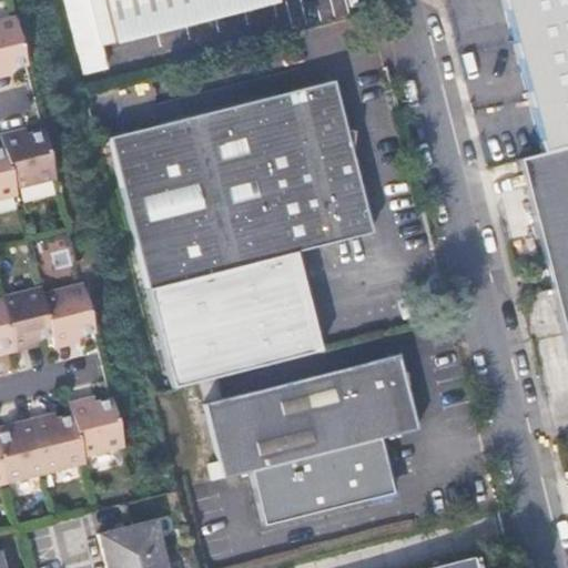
[(120,39),(111,0),(60,0),(80,78),(107,70),(101,43),(120,39)]
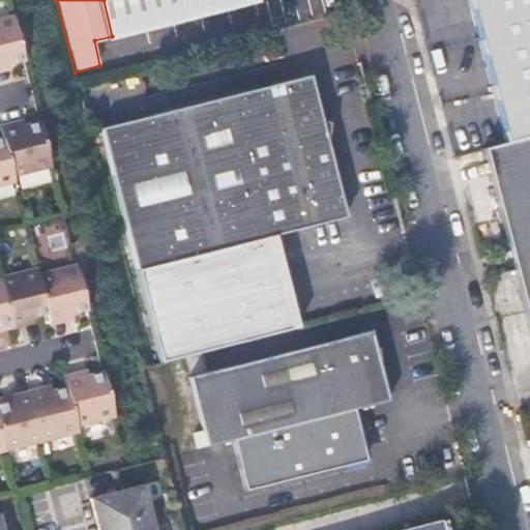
[(104,0),(112,36),(258,0),(104,0)]
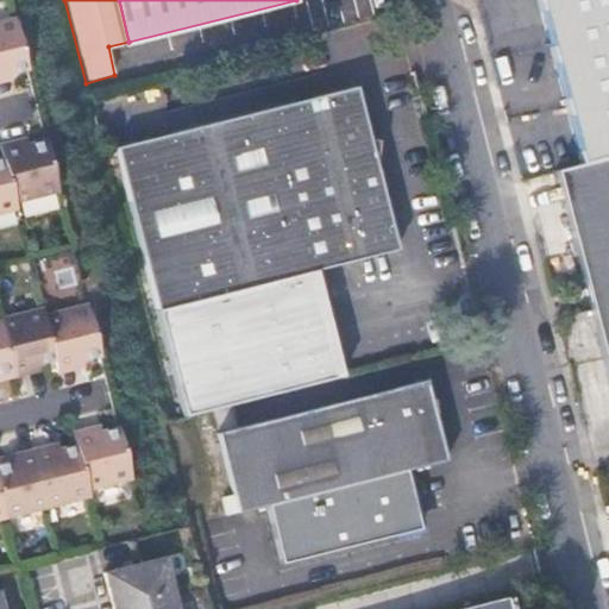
[(608,156),(608,0),(546,0),(541,1),(583,164),(608,156)]
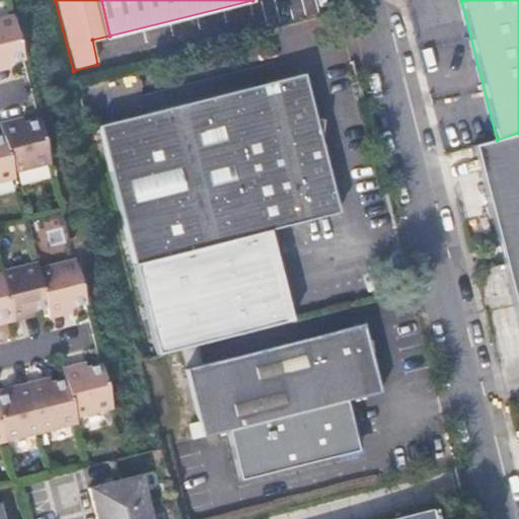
[(0,22),(0,76),(2,76),(1,70),(22,64),(11,20),(0,22)]
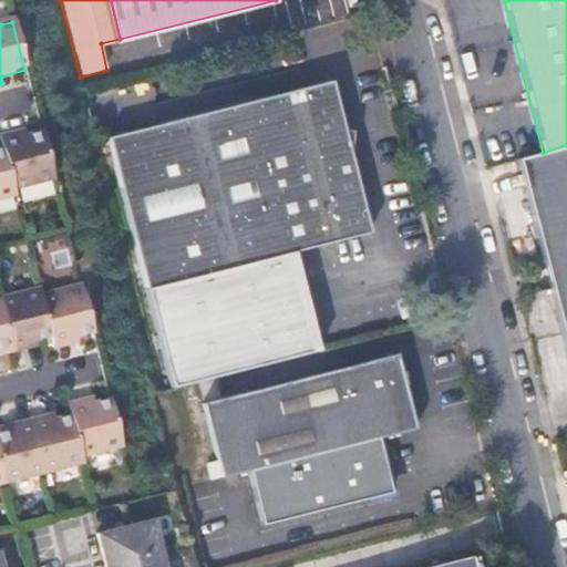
[(332,82),(312,88),(301,90),(302,94),(279,101),(278,95),(111,137),(148,288),(296,250),(370,232),(351,156),(367,137),(344,130),(338,131),(334,117),(341,116),(332,82)]
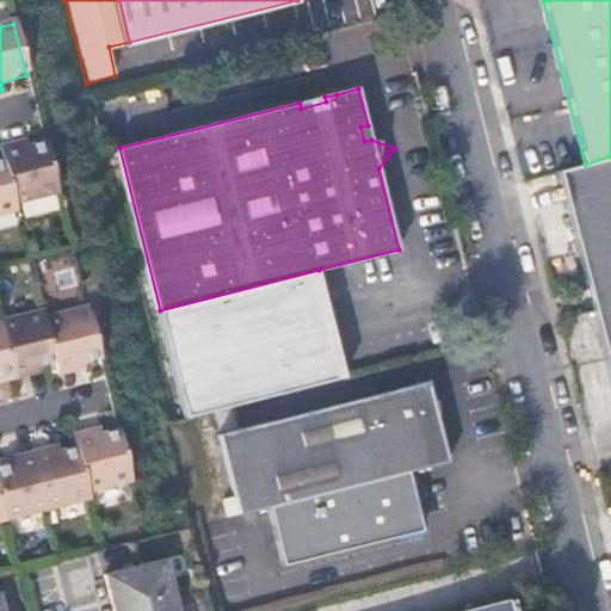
[(326,102),(325,97),(300,103),(301,109),(326,102)]
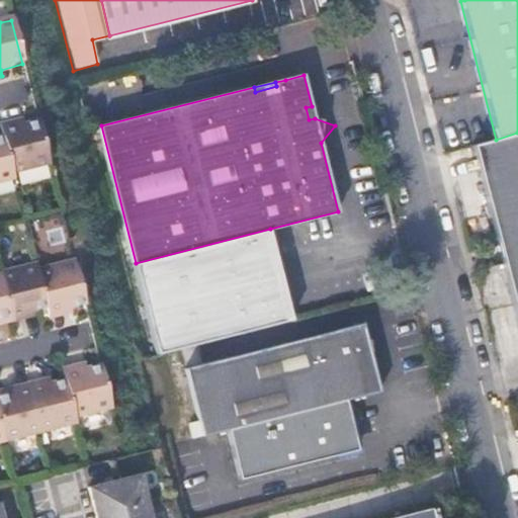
[(315,118),(312,106),(306,107),(309,119),(315,118)]
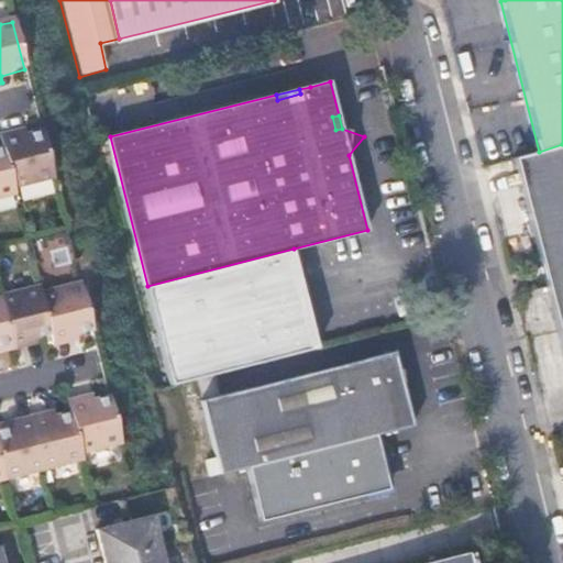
[(0,152),(10,191),(51,181),(39,134),(14,140),(13,135),(6,138),(0,139),(0,152)]
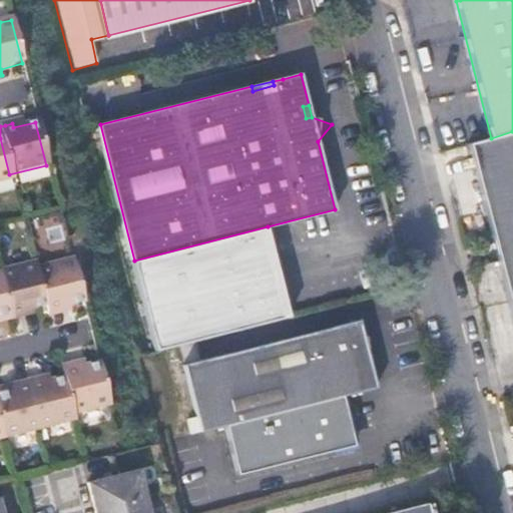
[(512,312),(512,131),(491,138),(469,143),(512,312)]
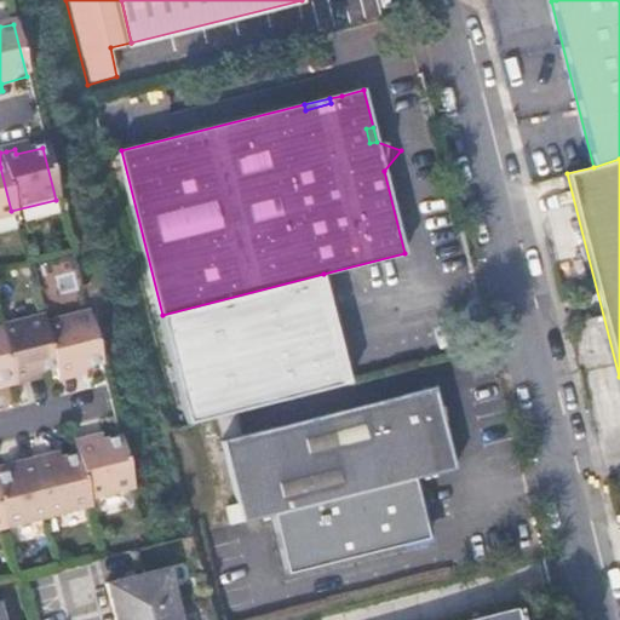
[(0,220),(12,218),(11,211),(0,167),(0,220)]
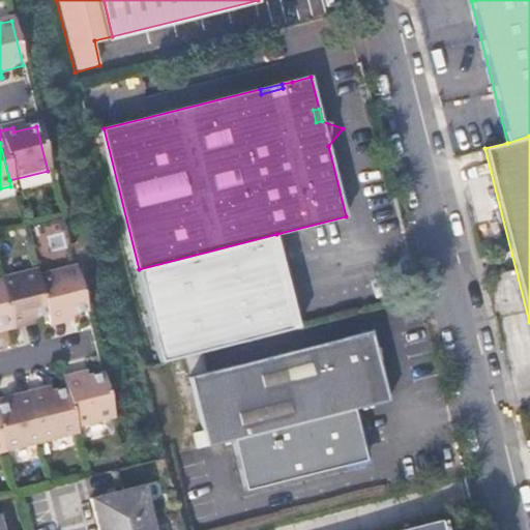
[(276,234),(139,269),(163,362),(300,327),(276,234)]
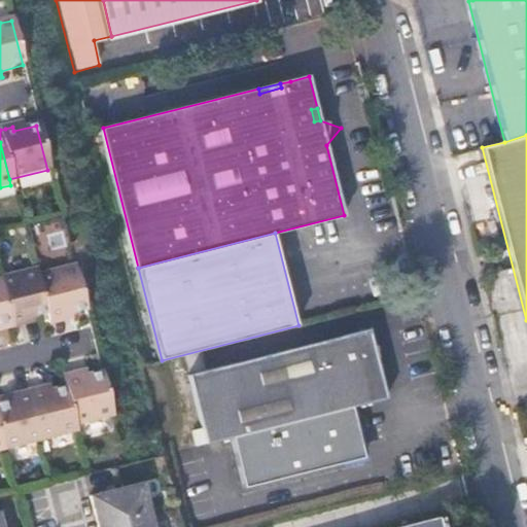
[(73,271),(35,280),(44,317),(47,327),(55,326),(64,323),(63,319),(83,314),(73,271)]
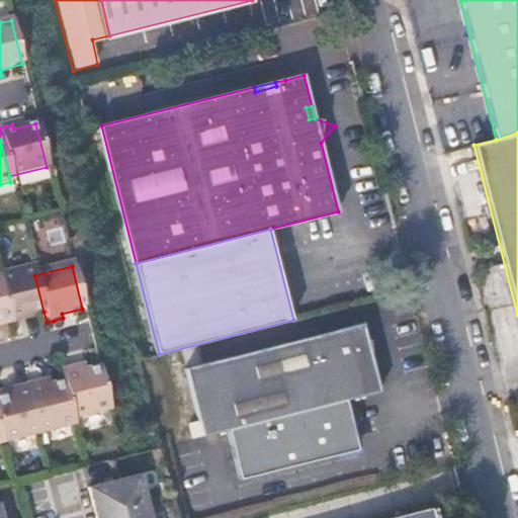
[(44,312),(34,275),(33,269),(0,277),(0,287),(8,321),(9,326),(18,324),(24,322),(23,318),(44,312)]
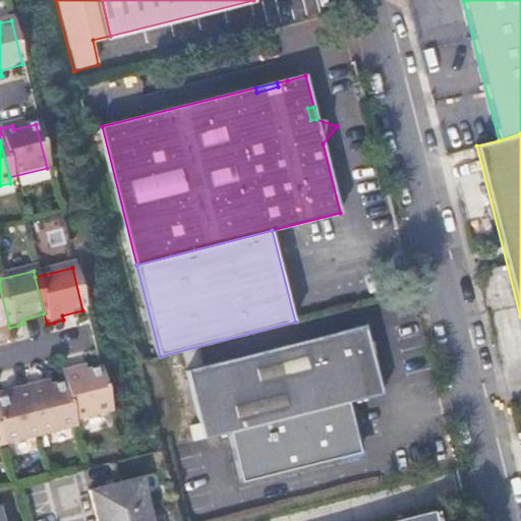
[(0,325),(8,323),(0,289),(0,325)]
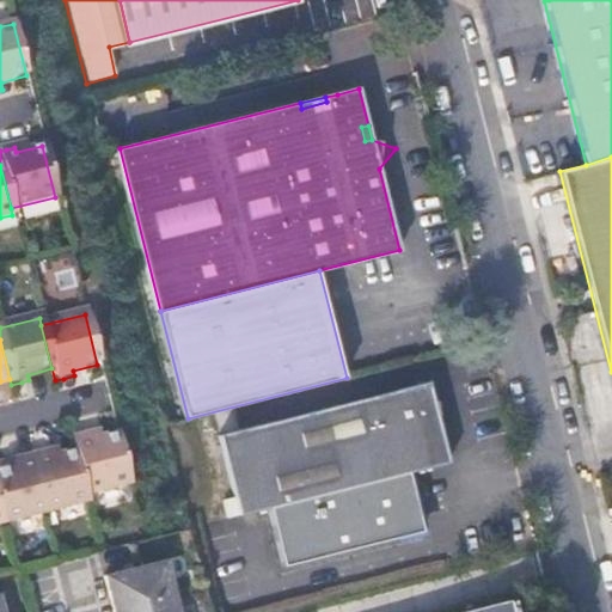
[(222,436),(238,500),(243,516),(271,509),(410,473),(451,464),(430,384),(222,436)]
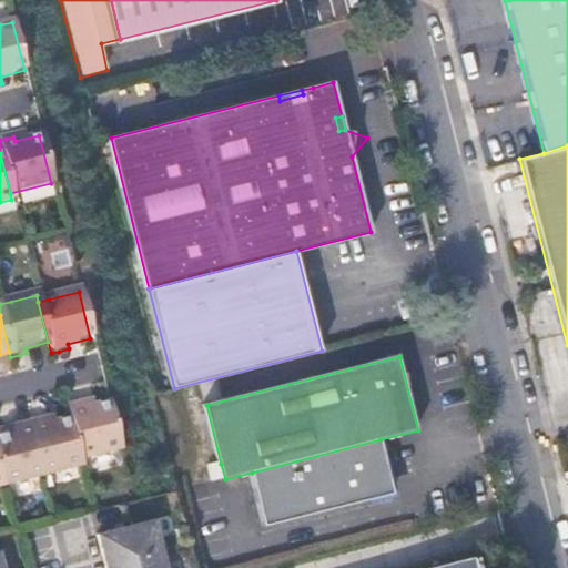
[(63,417),(73,459),(113,449),(101,401),(77,407),(75,402),(67,404),(60,405),(63,417)]
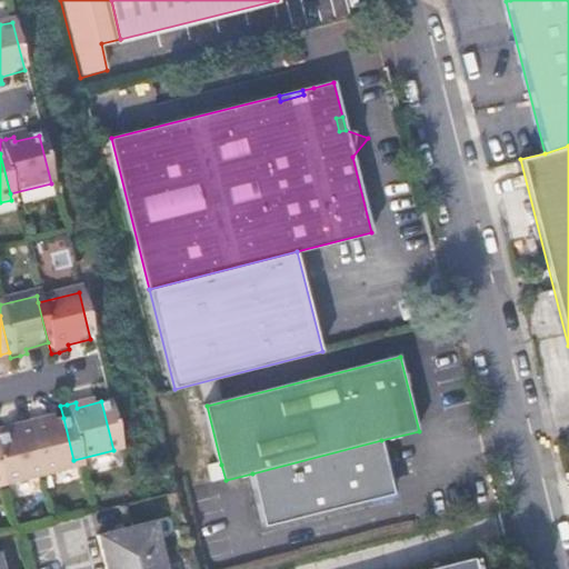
[(75,466),(73,460),(63,418),(39,425),(37,418),(29,420),(21,422),(36,476),(75,466)]
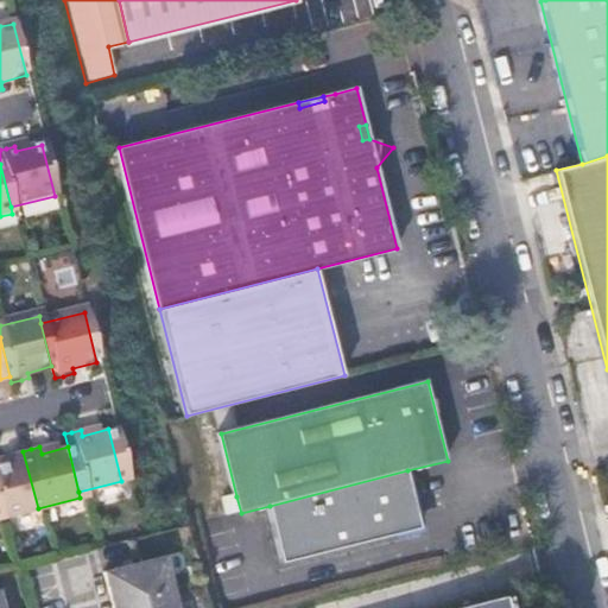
[(0,517),(38,508),(23,451),(16,453),(7,455),(8,462),(0,463),(0,517)]
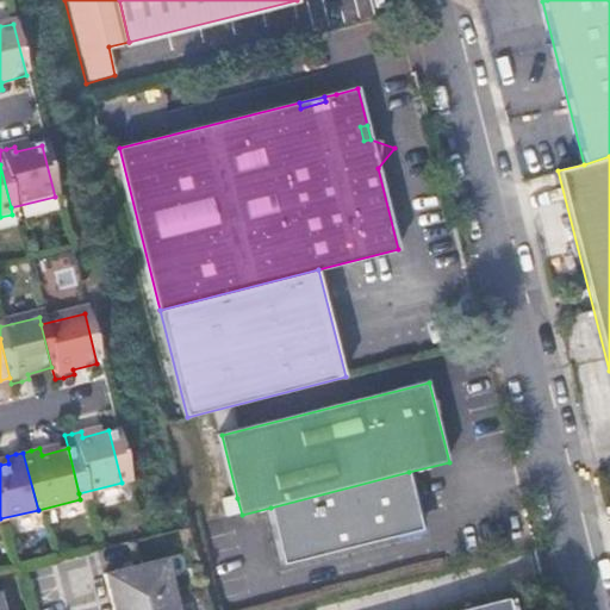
[(423,531),(409,472),(271,508),(286,566),(423,531)]
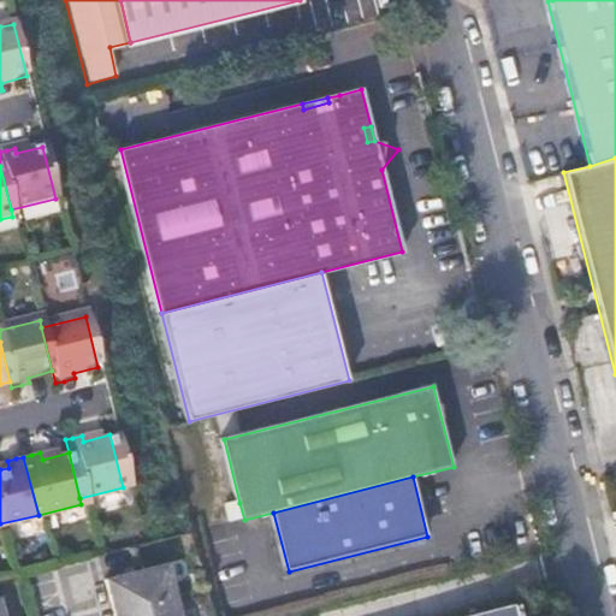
[(244,520),(240,503),(232,505),(236,521),(244,520)]
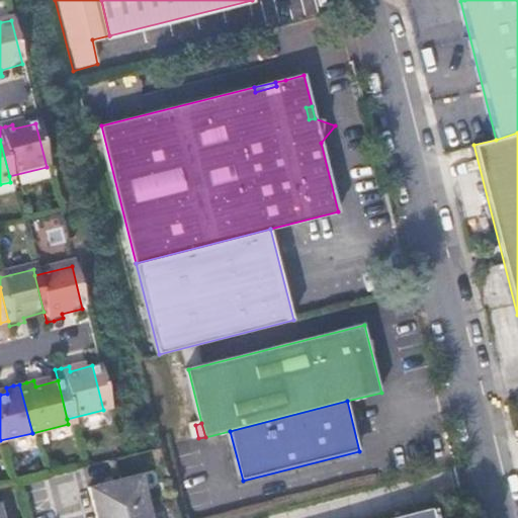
[(93,512),(94,517),(130,517),(149,514),(141,484),(90,497),(93,512)]
